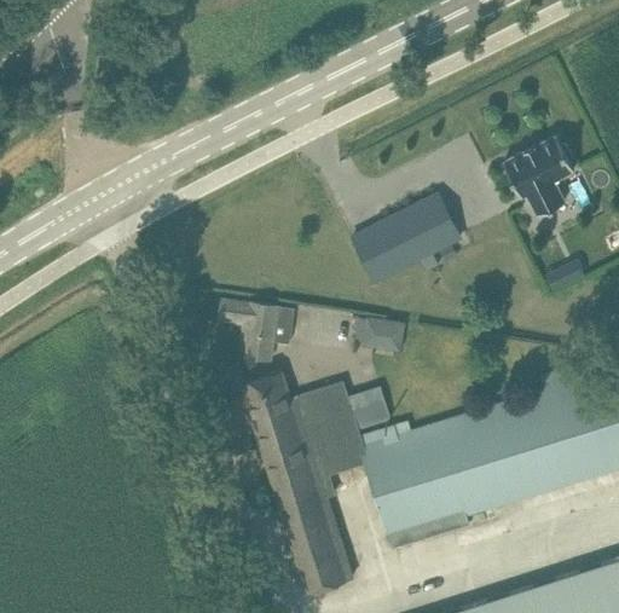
[(561,148),(557,139),(545,145),(536,150),(534,148),(525,152),(525,155),(504,166),(521,201),(527,197),(538,219),(565,206),(555,184),(574,174),(571,165),(572,160),(567,149),(561,148)]
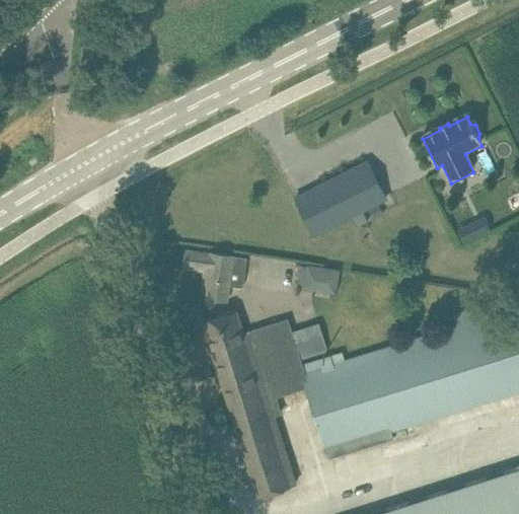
[(387,204),(368,165),(295,203),(314,239),(316,238),(353,220),(357,230),(368,225),(363,215),(387,204)]
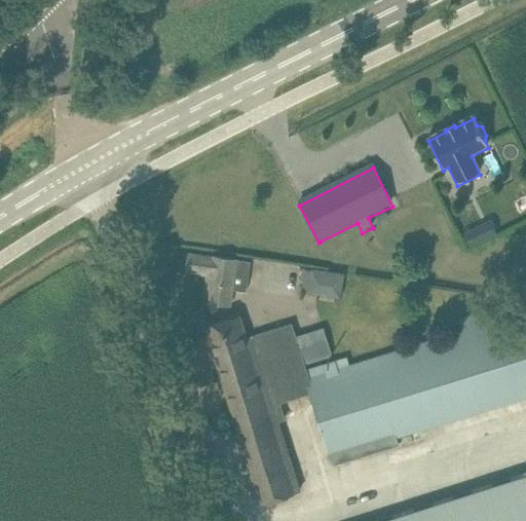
[(477,236),(470,234),(463,236),(470,250),(481,245),(477,236)]
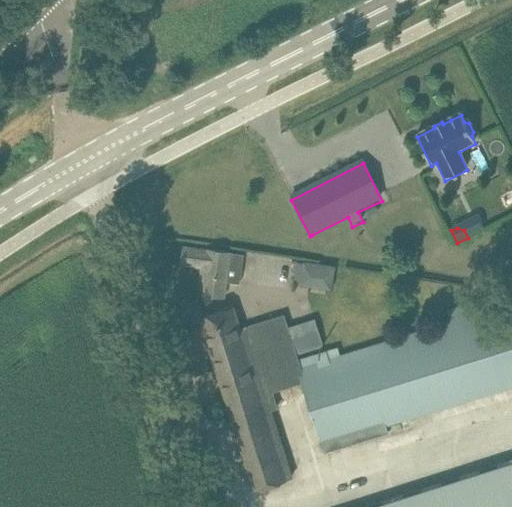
[(181,267),(205,270),(201,297),(225,300),(227,286),(240,287),(244,259),(183,250),(181,267)]
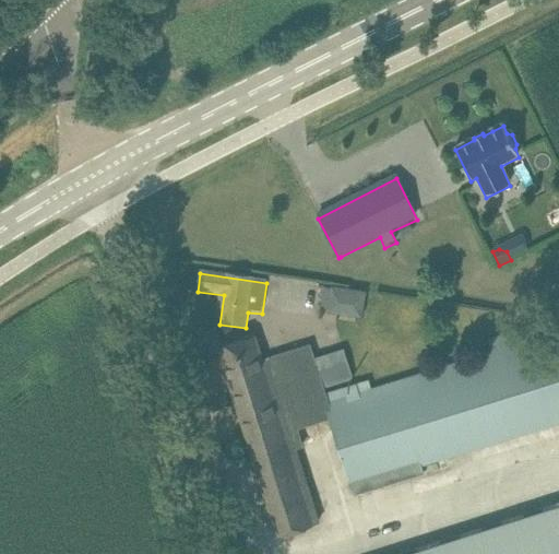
[(260,358),(252,334),(216,345),(248,444),(276,534),(319,521),(296,448),(302,446),(297,428),(329,419),(348,482),(349,482),(353,495),(424,473),(421,466),(558,423),(558,329),(521,341),(518,330),(486,340),(489,351),(369,388),(366,379),(324,392),(309,344),(260,358)]
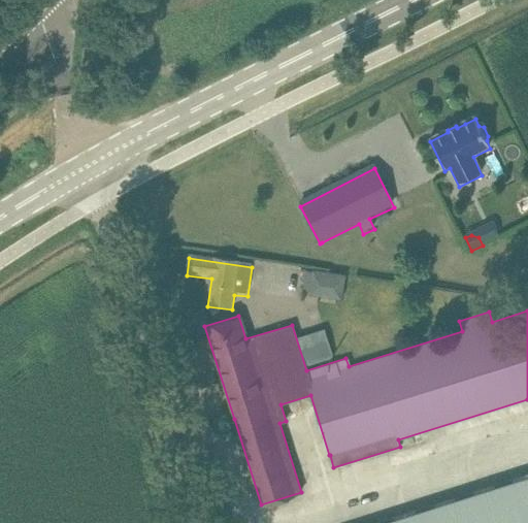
[(527,522),(527,481),(393,522),(527,522)]
